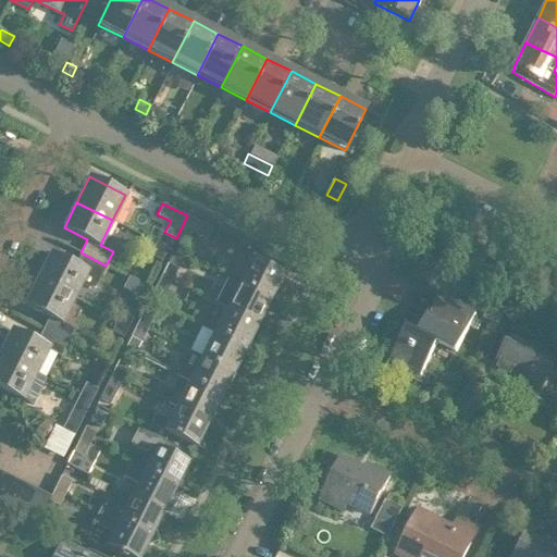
[(211,229),(187,215),(176,238),(187,244),(193,232),(206,239),(211,229)]
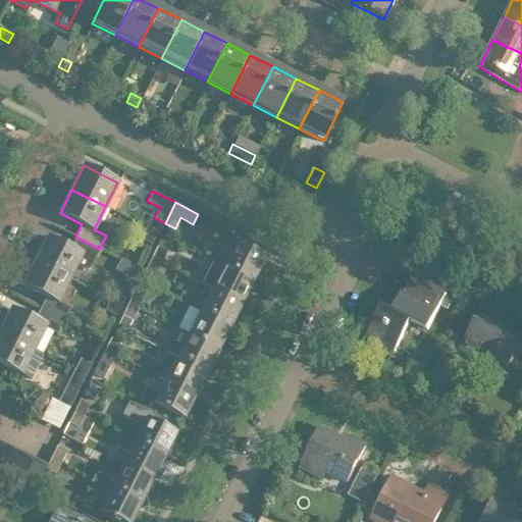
[(157,232),(146,226),(140,239),(151,244),(157,232)]
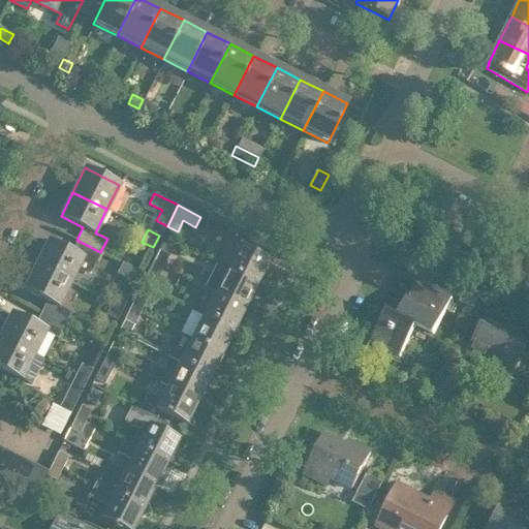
[(40,254),(35,265),(70,282),(78,268),(85,272),(91,271),(94,263),(100,252),(76,240),(70,251),(43,238),(36,252),(40,254)]
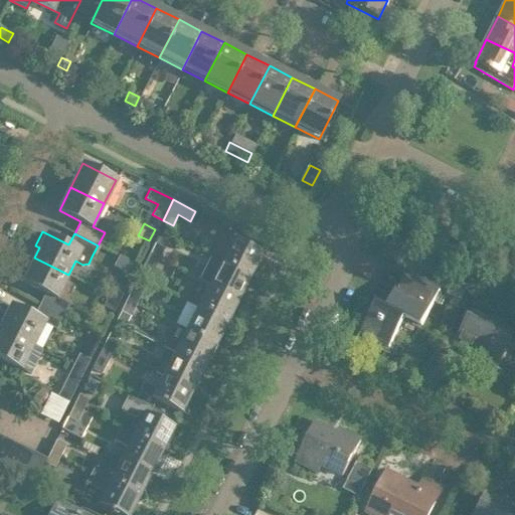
[(220,261),(251,277),(264,253),(231,237),(220,261)]
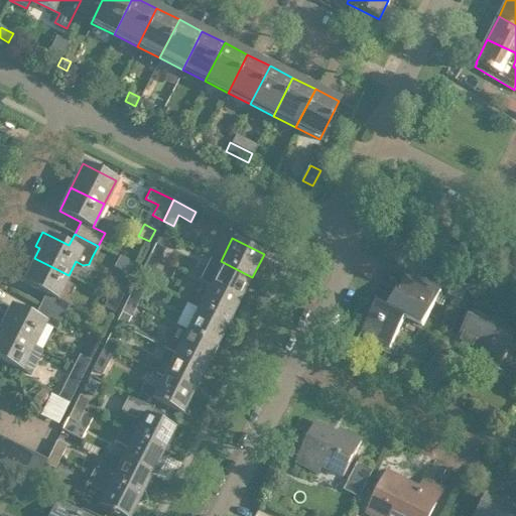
[(155,242),(149,254),(159,258),(164,247),(155,242)]
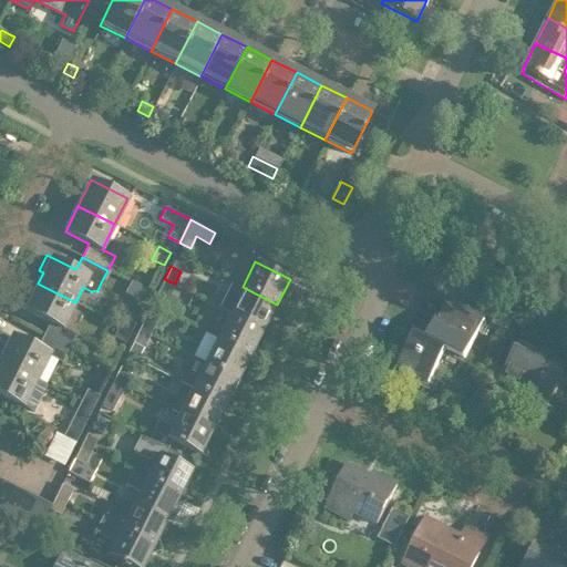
[(175,284),(164,279),(158,291),(168,297),(175,284)]
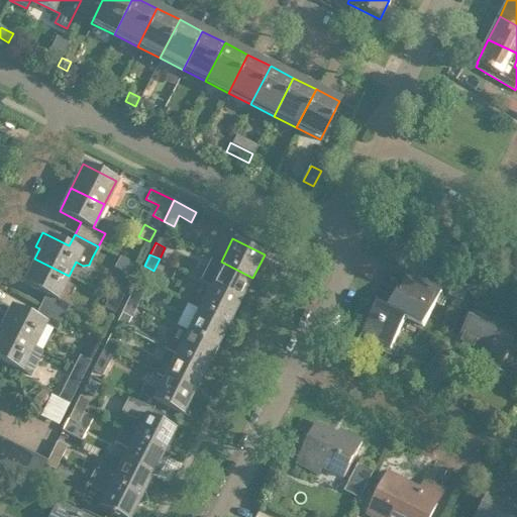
[(241,300),(252,278),(221,262),(211,256),(200,280),(209,285),(241,300)]
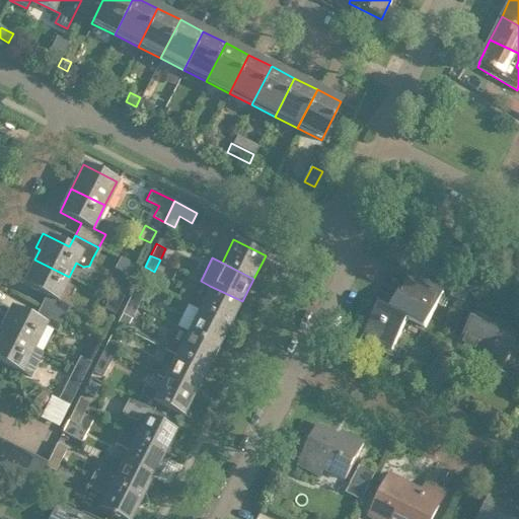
[(45,295),(39,306),(63,318),(69,304),(58,299),(69,277),(34,260),(22,284),(45,295)]
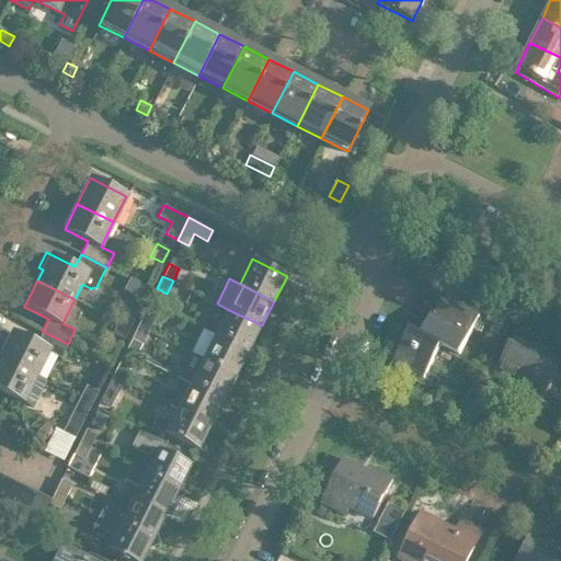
[(409,327),(391,359),(423,376),(441,343),(459,352),(478,315),(442,296),(422,333),(409,327)]
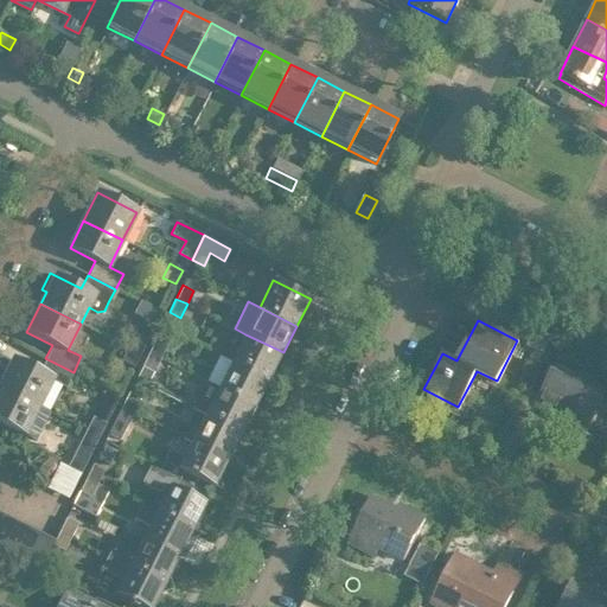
[(134,334),(128,347),(140,353),(147,340),(134,334)]
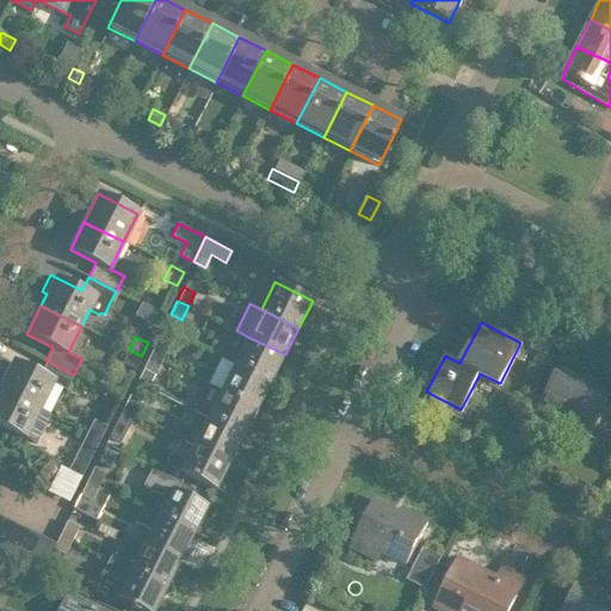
[(234,363),(271,382),(285,355),(247,337),(234,363)]
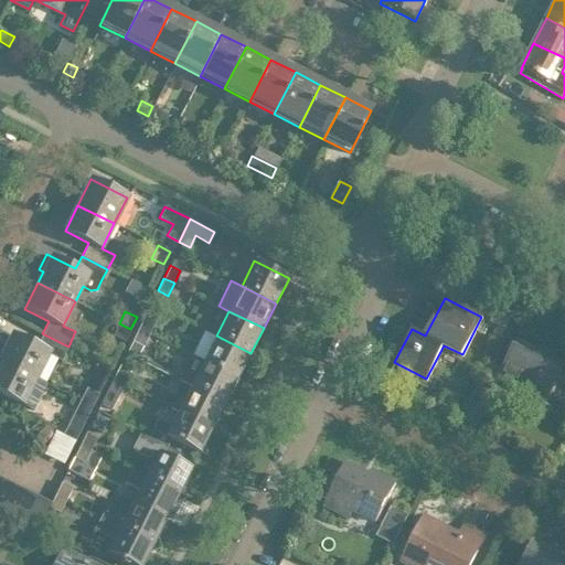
[(493,312),(489,320),(504,328),(505,327),(509,320),(498,315),(493,312)]
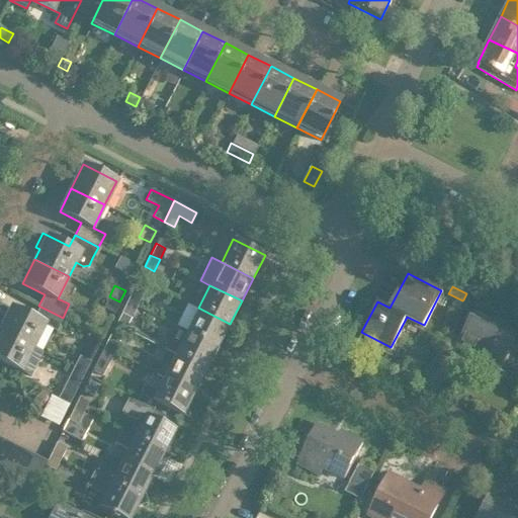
[(134,288),(127,300),(137,305),(143,293),(134,288)]
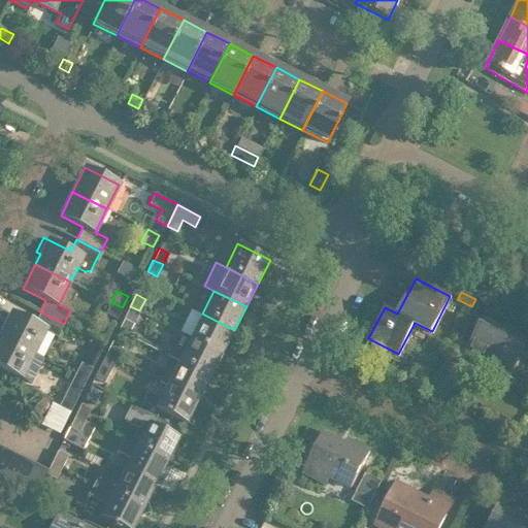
[(122,307),(111,302),(105,315),(117,320),(122,307)]
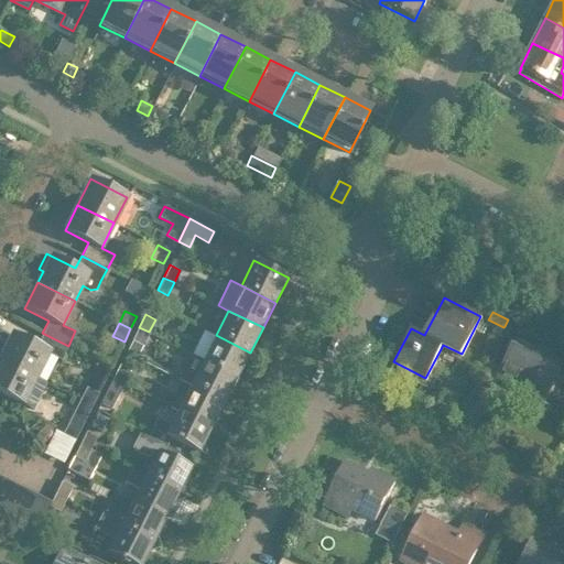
[(139,327),(132,339),(142,345),(149,332),(139,327)]
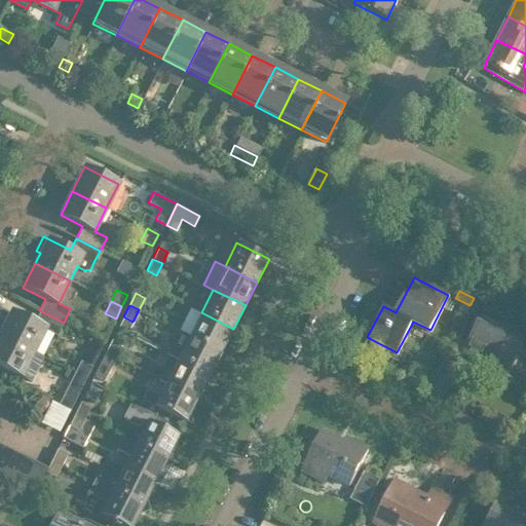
[(11,311),(0,333),(0,335),(34,352),(46,329),(58,335),(64,323),(39,310),(33,323),(11,311)]
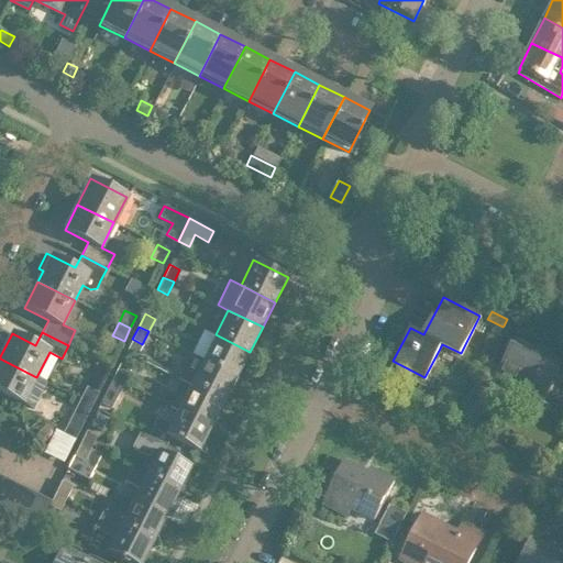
[(203,359),(238,376),(250,352),(216,334),(203,359)]
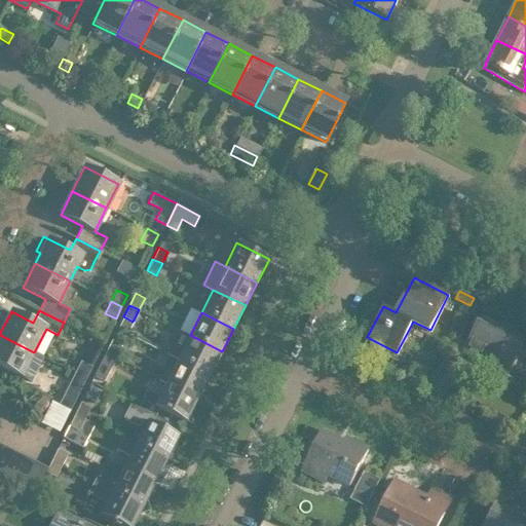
[(486,359),(484,363),(509,376),(525,342),(525,339),(483,316),(466,349),(486,359)]
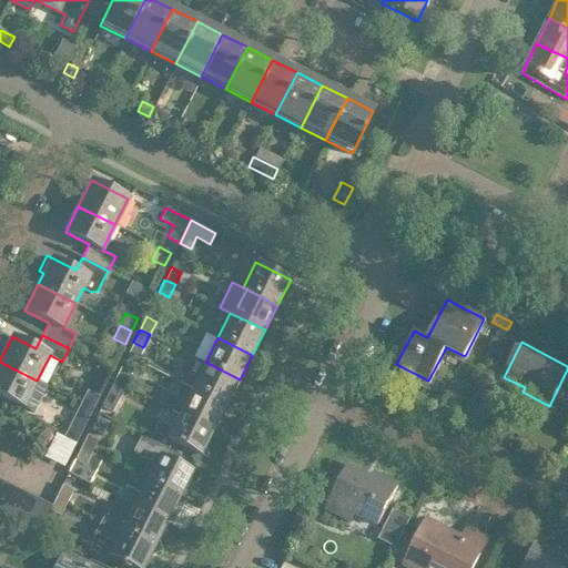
[(134,358),(128,354),(123,363),(130,367),(134,358)]
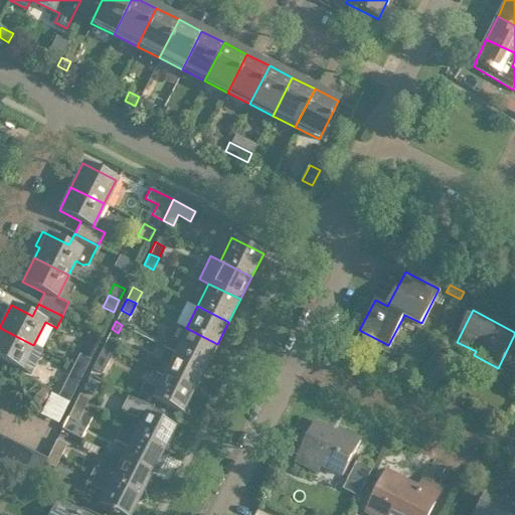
[(41,349),(33,345),(0,328),(0,357),(21,369),(30,373),(41,349)]
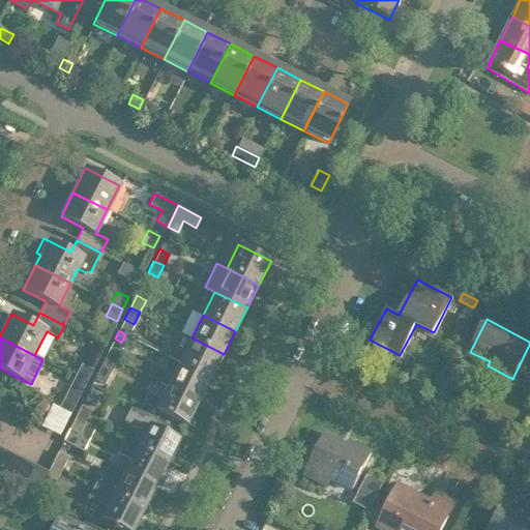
[(179,361),(211,378),(224,354),(192,337),(179,361)]
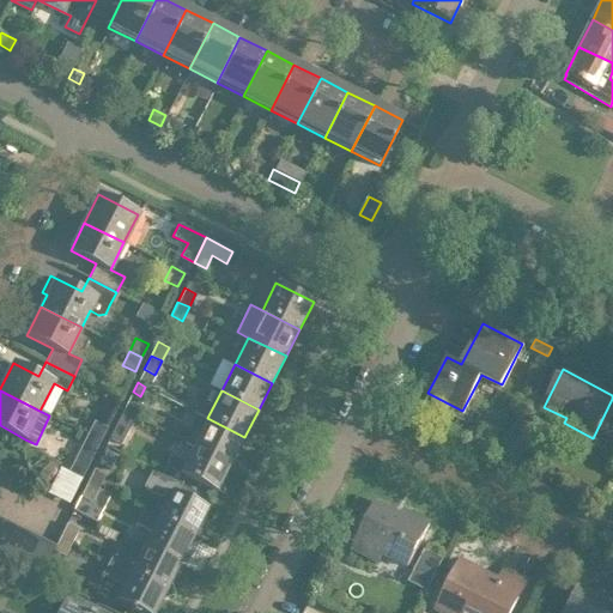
[(131,395),(123,410),(135,414),(143,401),(131,395)]
